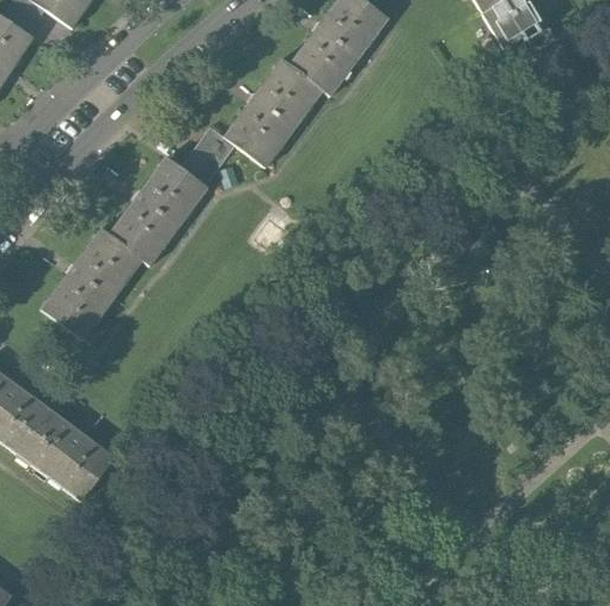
[(44,8),(31,0),(12,0),(2,13),(28,31),(44,8)]
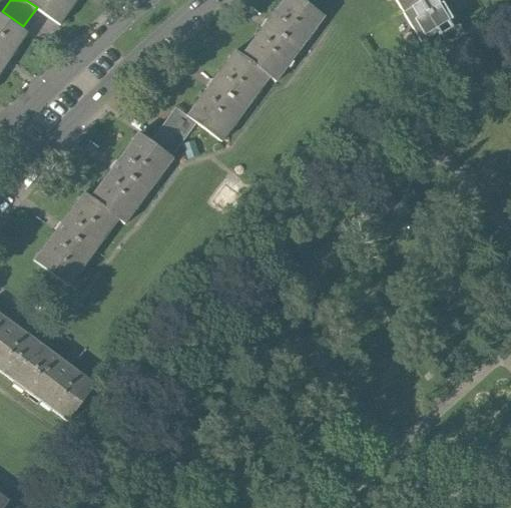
[(26,0),(37,7),(61,24),(78,0),(26,0)]
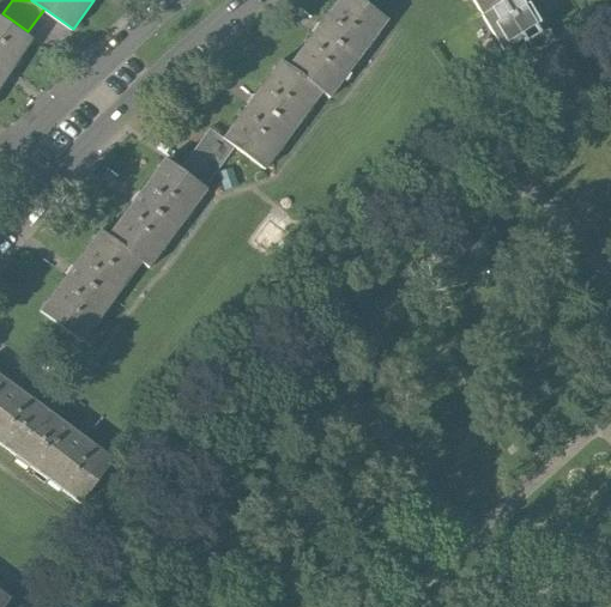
[(392,17),(368,0),(336,0),(290,64),(325,89),(334,96),(392,17)]
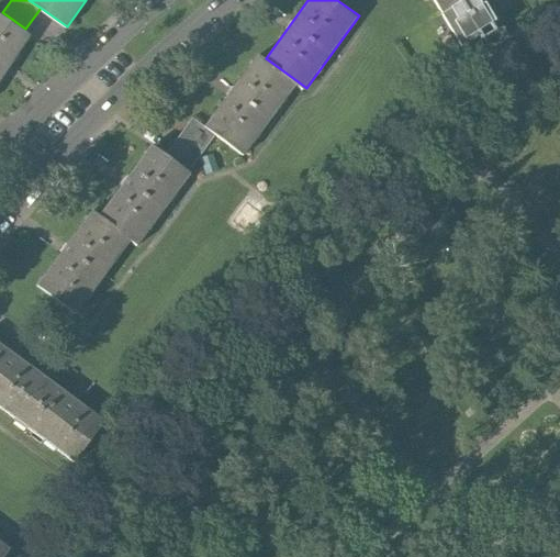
[(447,0),(439,4),(463,44),(506,19),(494,0),(447,0)]
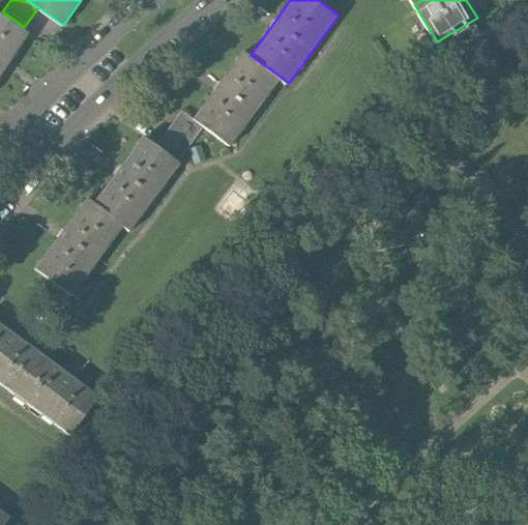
[(2,11),(0,10),(0,76),(8,63),(30,32),(24,27),(2,11)]
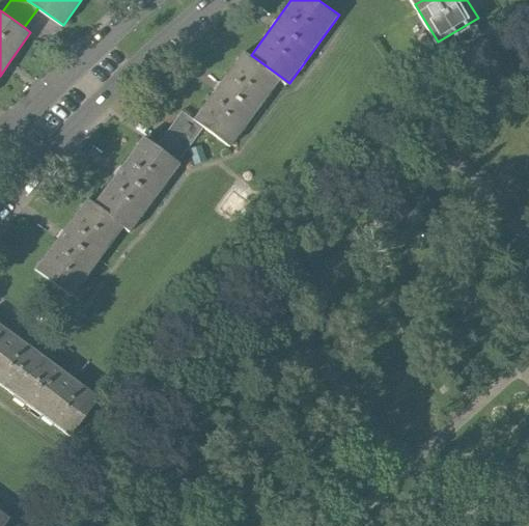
[(245,51),(196,118),(204,125),(232,144),(281,77),(251,55),(245,51)]
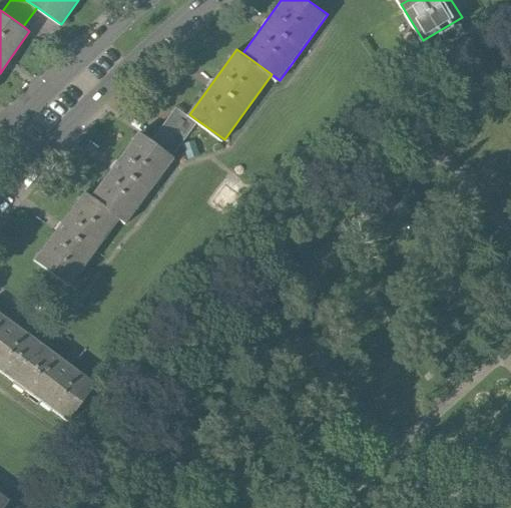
[(197,120),(189,114),(176,103),(150,137),(172,154),(197,120)]
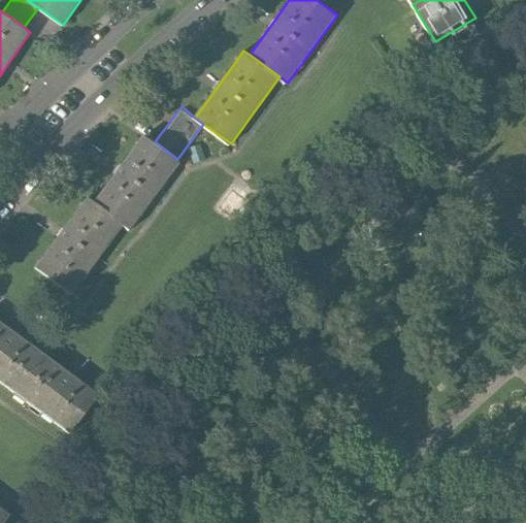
[(155,141),(144,135),(93,202),(122,224),(130,230),(181,163),(177,159),(155,141)]
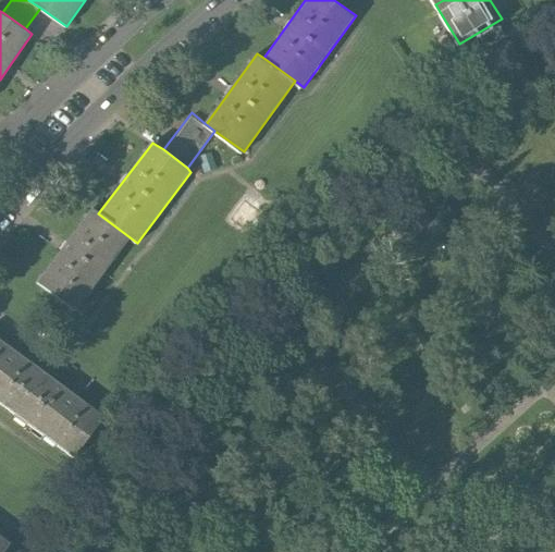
[(91,209),(36,284),(72,311),(128,236),(98,213),(91,209)]
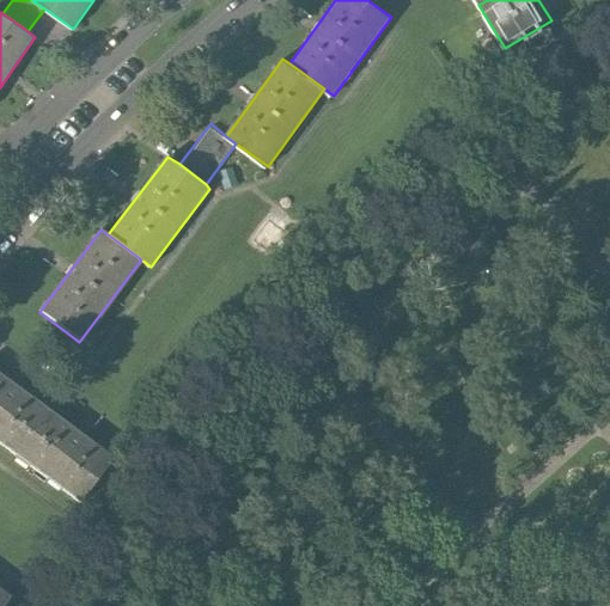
[(0,374),(0,442),(18,457),(52,412),(18,387),(0,374)]
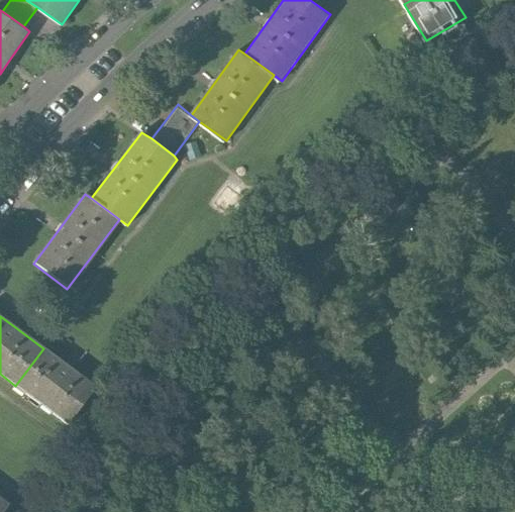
[(43,348),(15,386),(70,425),(97,388),(69,367),(43,348)]
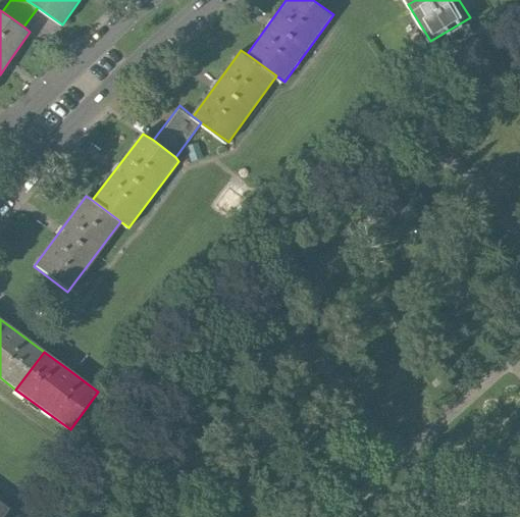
[(0,516),(5,516),(12,508),(0,499),(0,516)]
